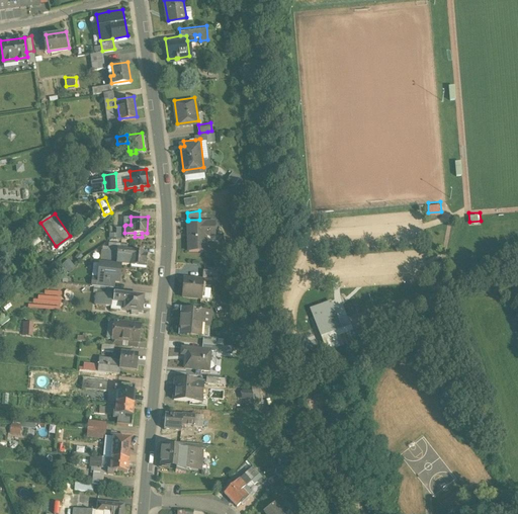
[(199,220),(188,220),(188,221),(189,249),(206,249),(206,233),(216,233),(216,220),(205,221),(205,220),(199,220)]
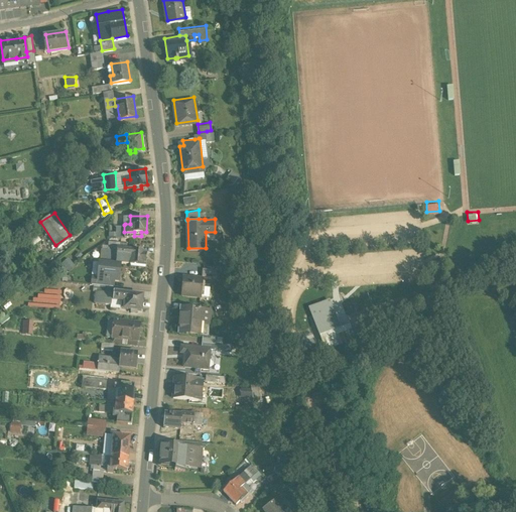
[(124,225),(116,225),(116,236),(124,237),(124,232),(124,225)]
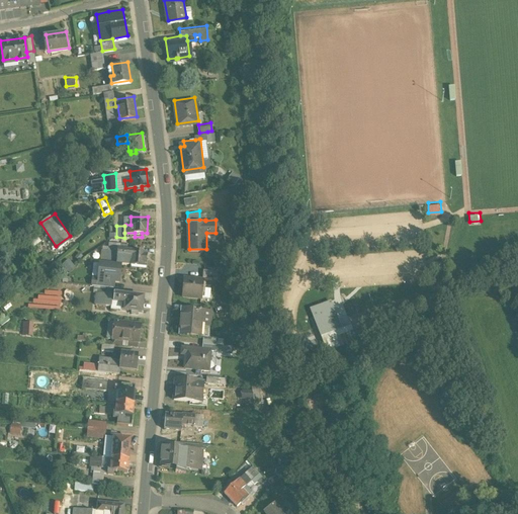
[(121,243),(109,241),(108,250),(109,250),(117,250),(117,248),(120,248),(121,243)]
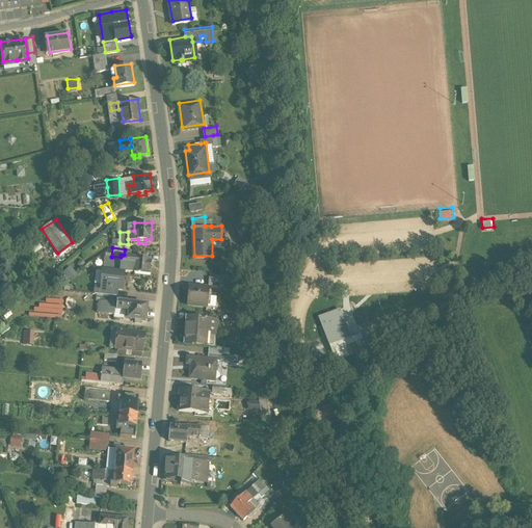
[(124,255),(121,255),(121,257),(120,262),(121,262),(120,270),(124,270),(132,271),(134,257),(134,256),(124,255)]
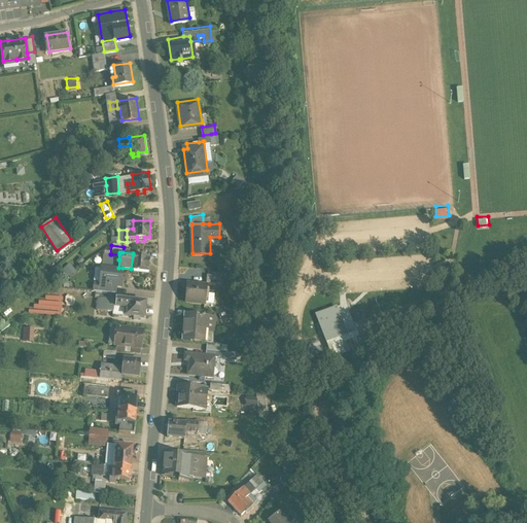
[(119,254),(111,254),(109,267),(118,268),(119,259),(118,259),(119,254)]
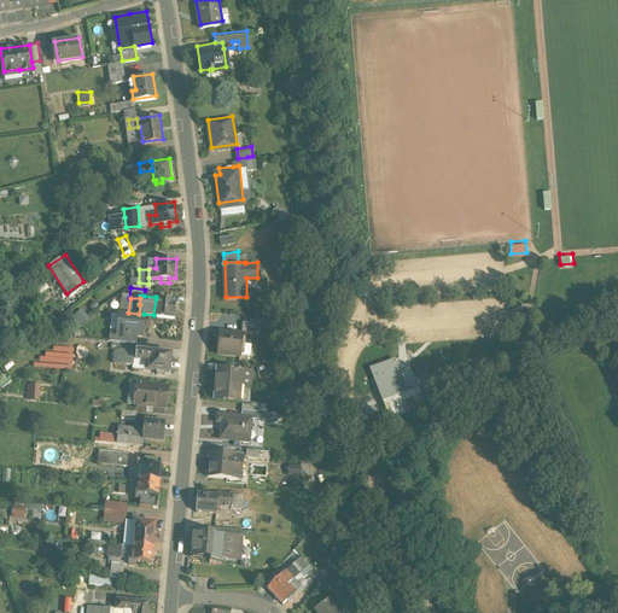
[(156,298),(153,315),(174,316),(175,299),(156,298)]
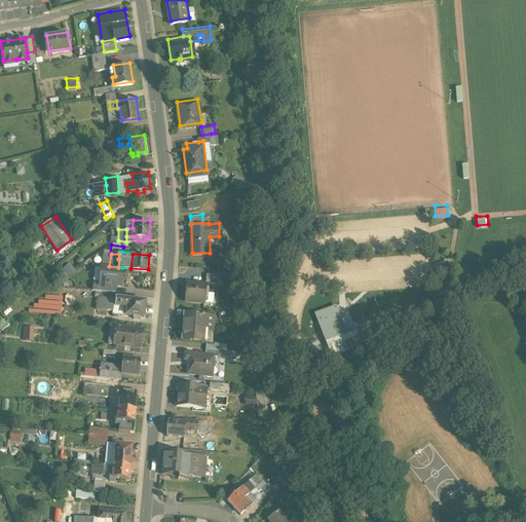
[(103,265),(102,265),(100,282),(100,283),(115,285),(120,285),(122,267),(118,267),(109,266),(103,265)]
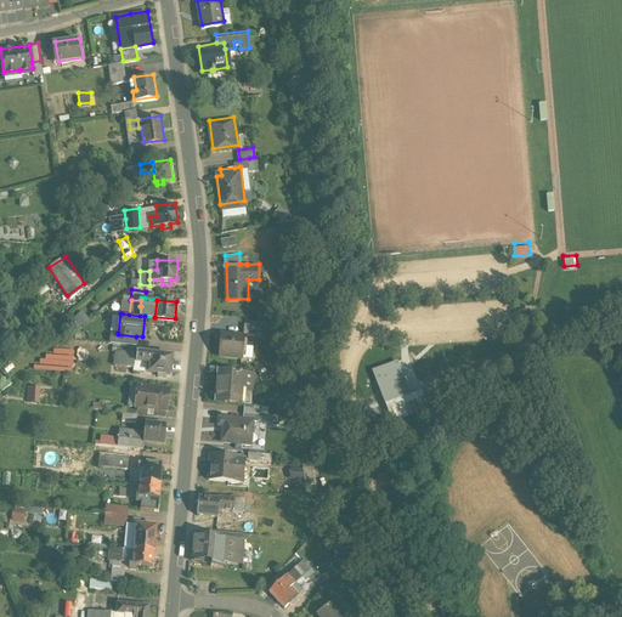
[(243,334),(222,332),(220,354),(242,356),(243,334)]
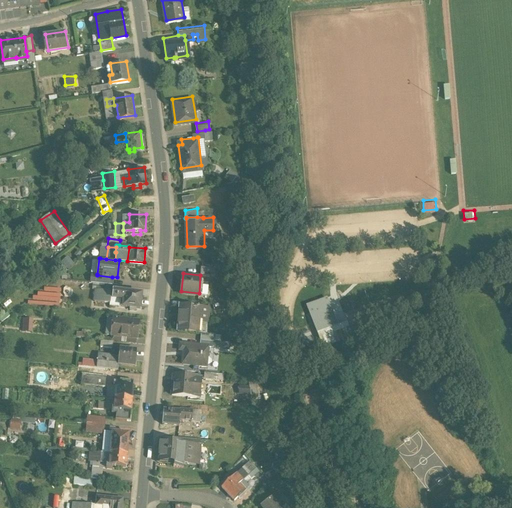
[(112,277),(97,275),(97,274),(91,274),(91,281),(112,283),(112,277)]
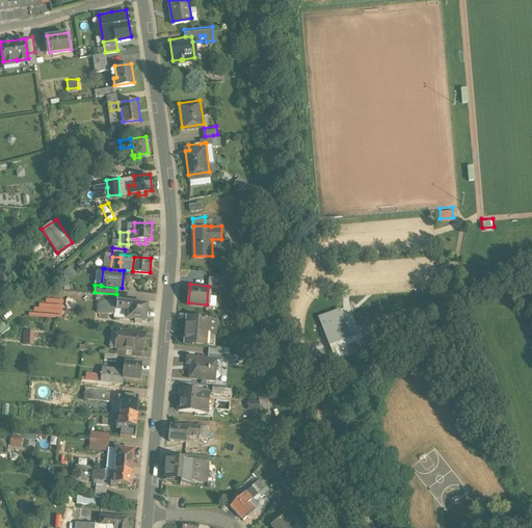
[(33,315),(63,316),(63,297),(46,296),(46,301),(40,301),(40,306),(33,306),(33,315)]
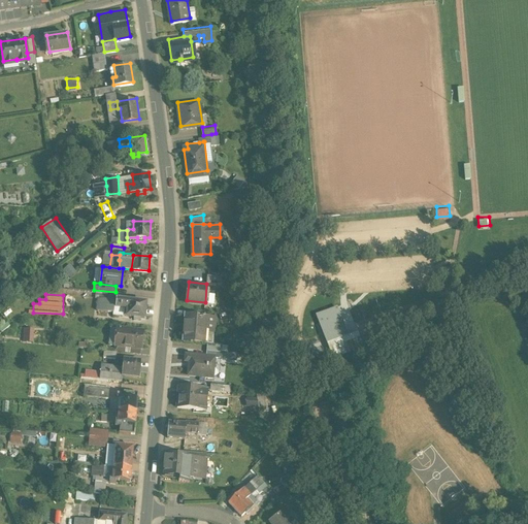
[(114,298),(99,296),(97,308),(108,309),(113,310),(114,298)]
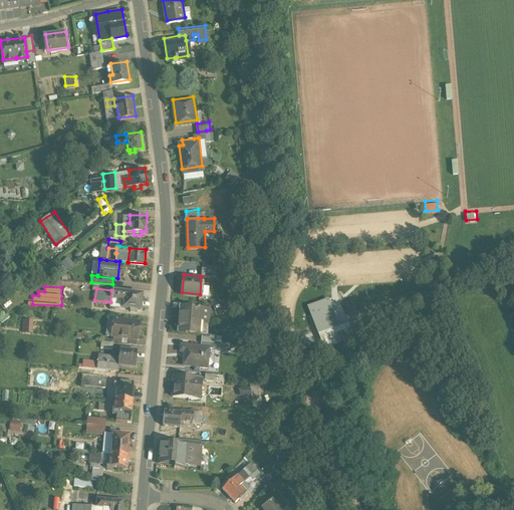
[(142,293),(124,291),(123,306),(131,307),(130,309),(137,310),(137,307),(141,308),(142,293)]
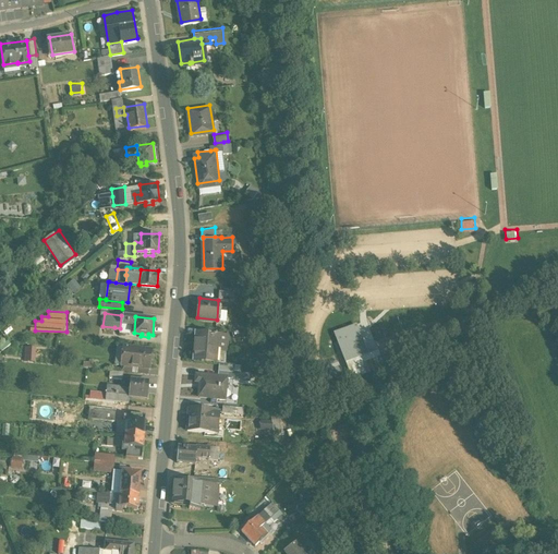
[(226,334),(195,330),(193,359),(215,361),(216,348),(225,349),(226,334)]
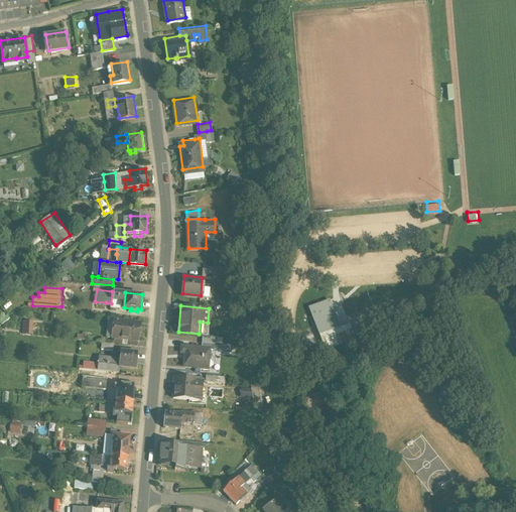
[(32,333),(33,320),(23,318),(23,333),(32,333)]
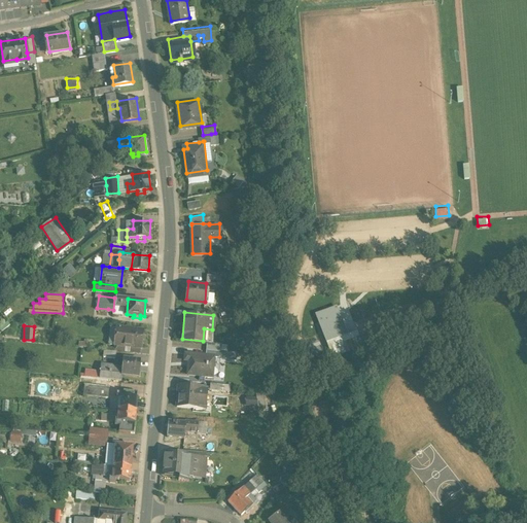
[(143,328),(116,326),(114,343),(141,345),(143,328)]
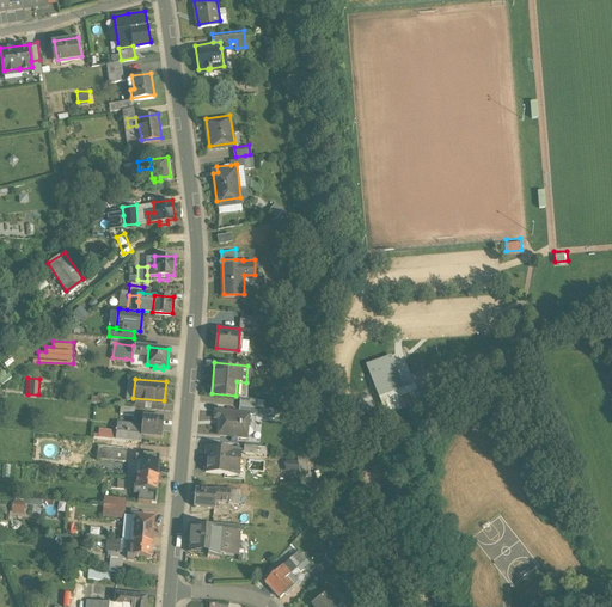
[(428,397),(423,385),(416,387),(421,399),(428,397)]
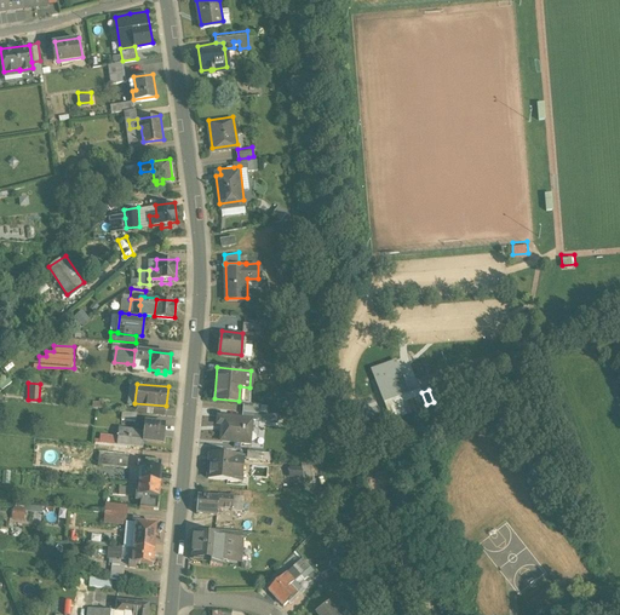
[(413,394),(385,404),(390,418),(418,407),(413,394)]
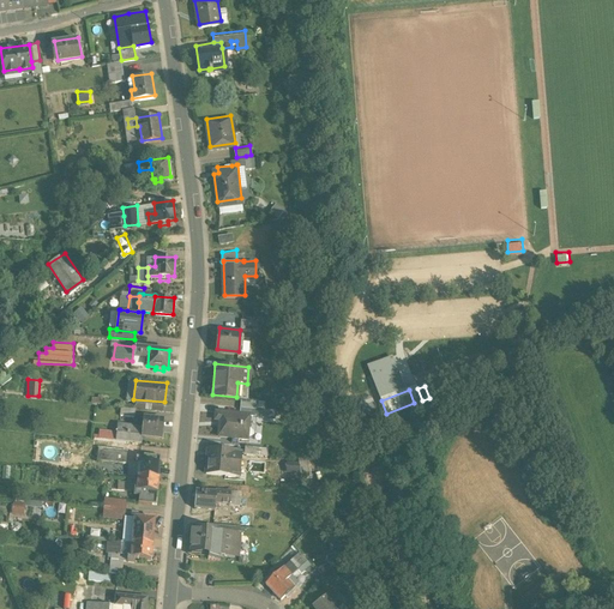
[(240,411),(216,409),(215,417),(220,417),(218,434),(247,436),(250,412),(240,411)]
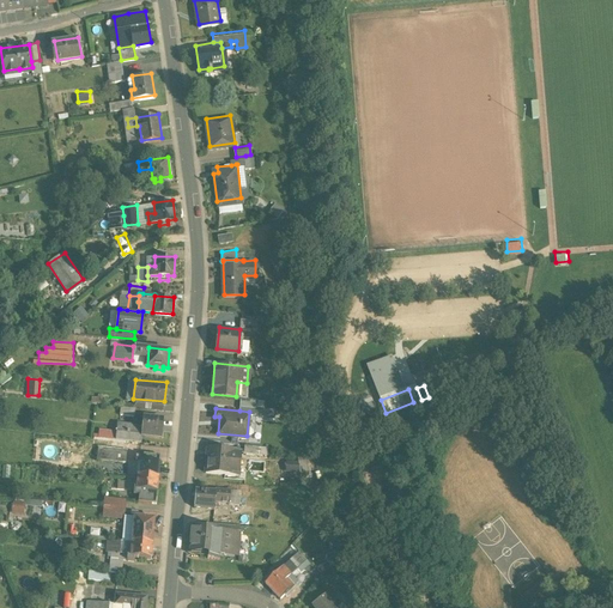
[(163,417),(143,414),(141,424),(141,433),(162,436),(163,417)]
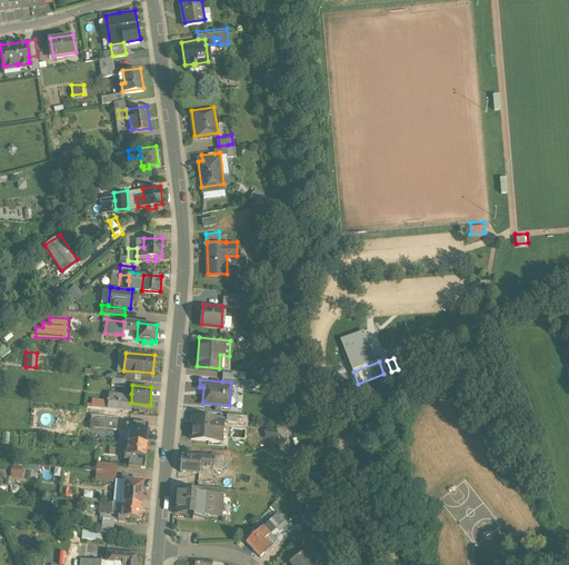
[(131,403),(131,394),(109,393),(109,399),(95,398),(93,406),(130,409),(131,403)]
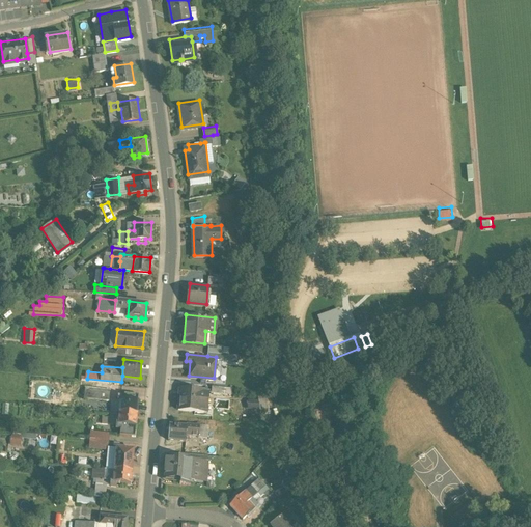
[(226,385),(212,384),(212,391),(225,392),(226,385)]
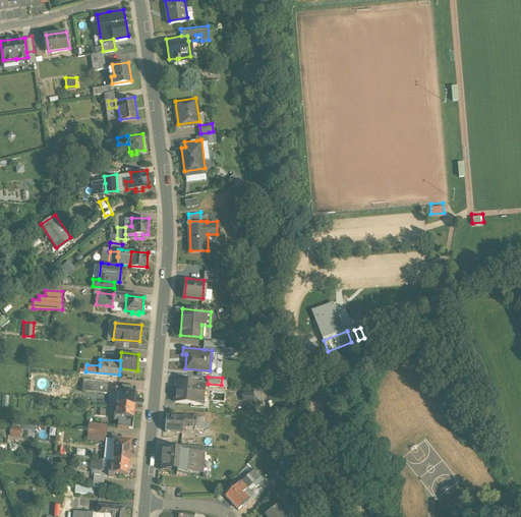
[(108,380),(83,379),(82,389),(107,392),(108,380)]
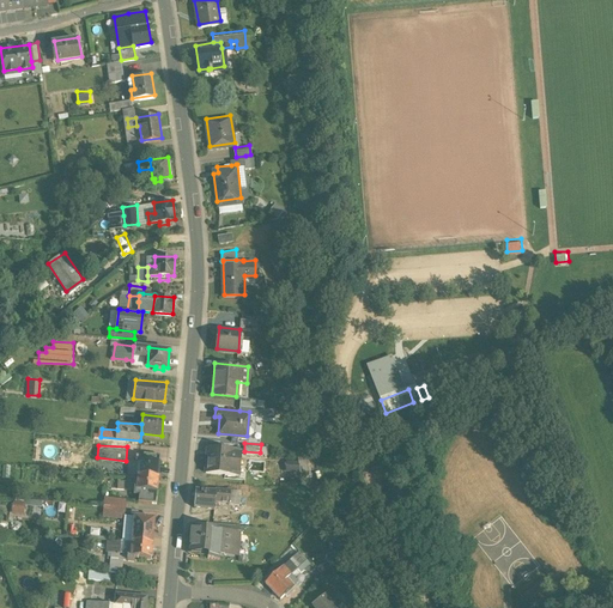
[(241,449),(207,447),(206,470),(238,474),(241,449)]
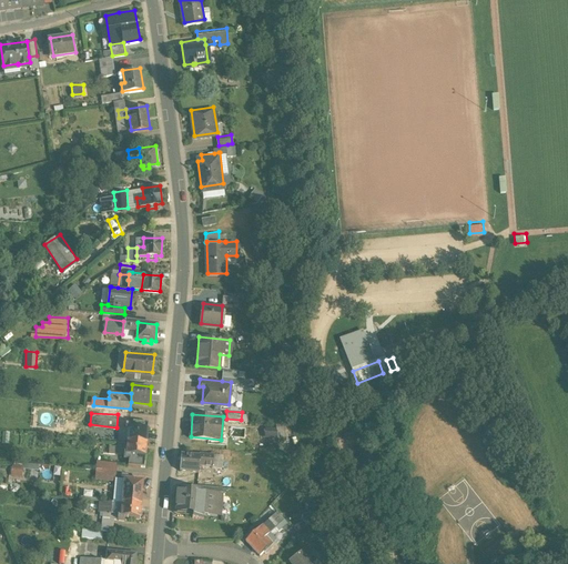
[(148,420),(132,419),(132,422),(133,422),(132,426),(148,427),(148,420)]
